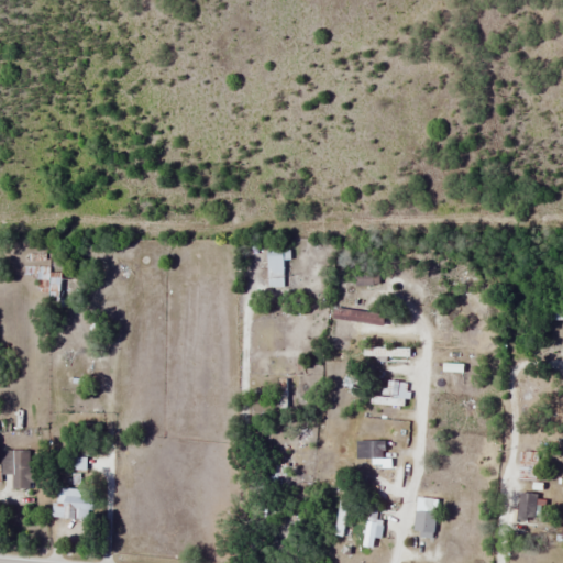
[(283,258),(290,258),(290,249),(266,249),(266,287),(283,287),(283,258)]
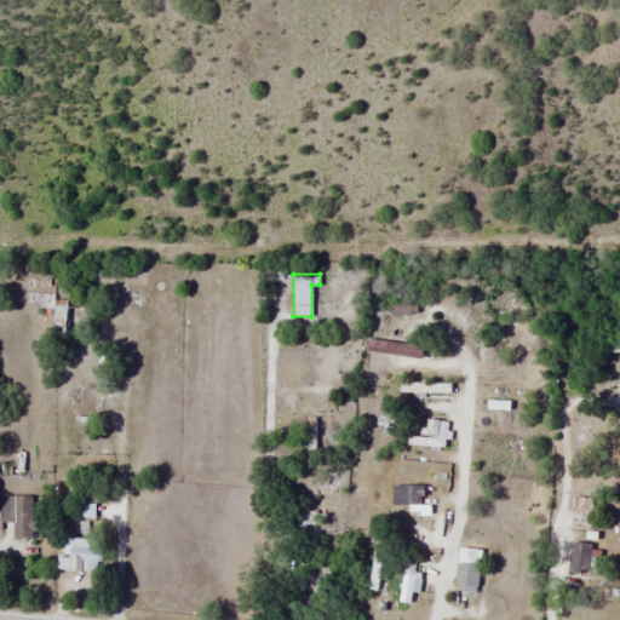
[(72,300),(52,300),(52,338),(72,338),(72,300)]
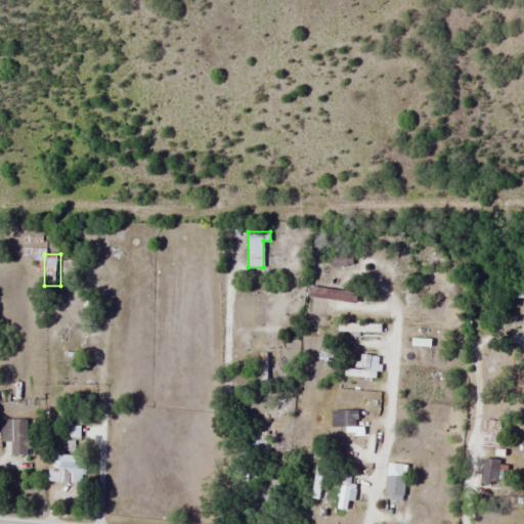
[(323,326),(326,288),(309,287),(306,325),(323,326)]
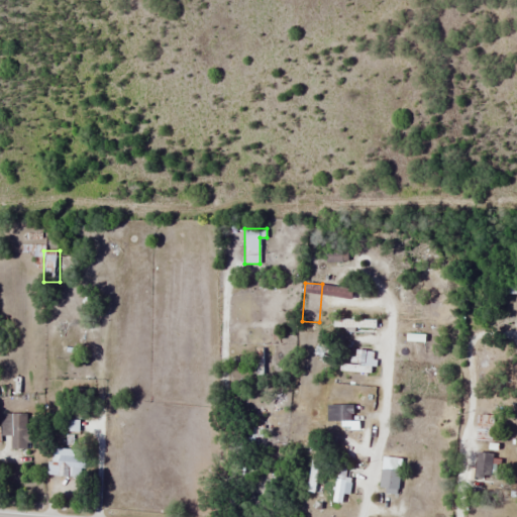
[(374,364),(372,350),(362,352),(364,366),(374,364)]
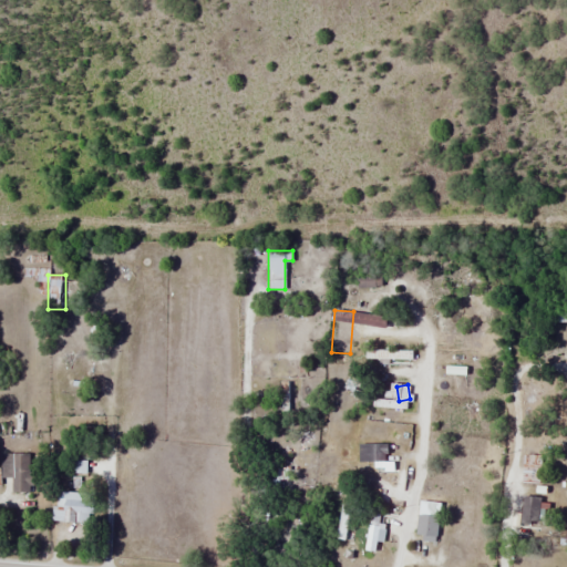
[(385,463),(385,444),(357,444),(357,463),(385,463)]
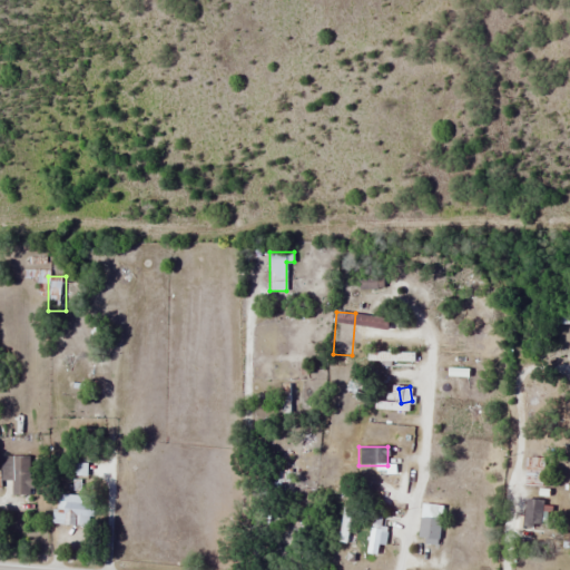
[(30,455),(1,455),(1,480),(11,480),(11,495),(30,495),(30,455)]
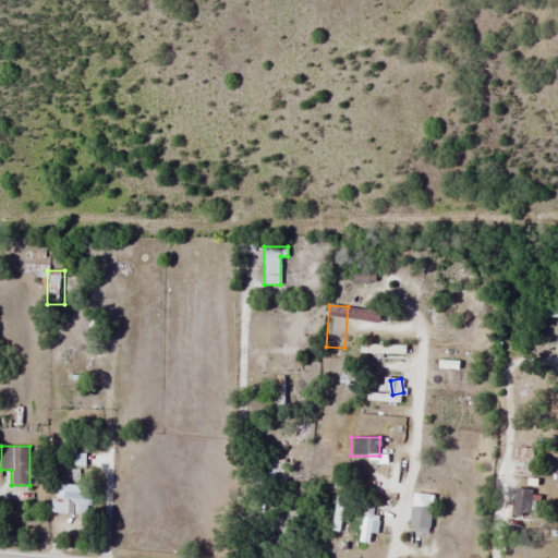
[(53,512),(82,512),(82,487),(53,487),(53,512)]
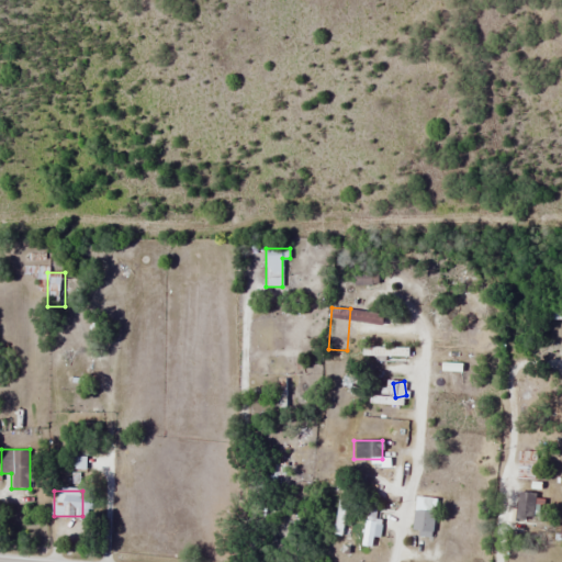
[(534,521),(537,493),(518,491),(515,519),(534,521)]
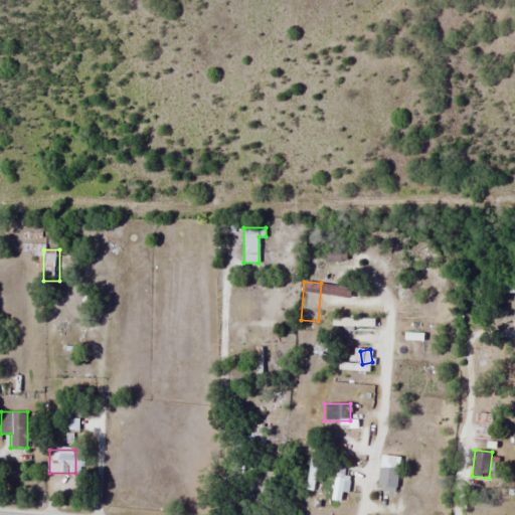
[(313,490),(316,460),(309,459),(305,489),(313,490)]
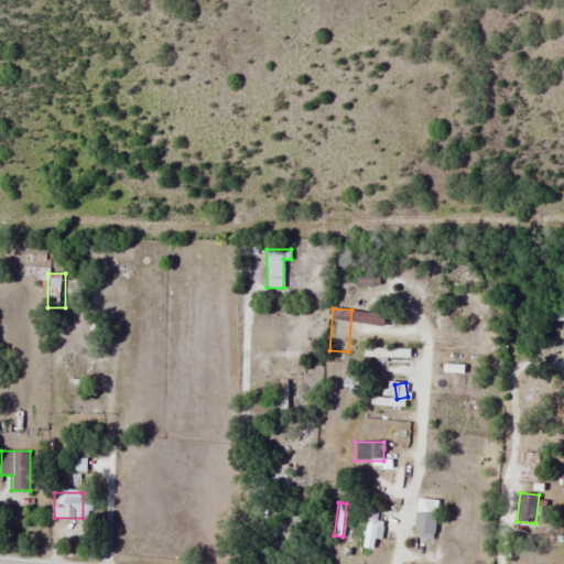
[(360,546),(372,549),(380,510),(368,508),(360,546)]
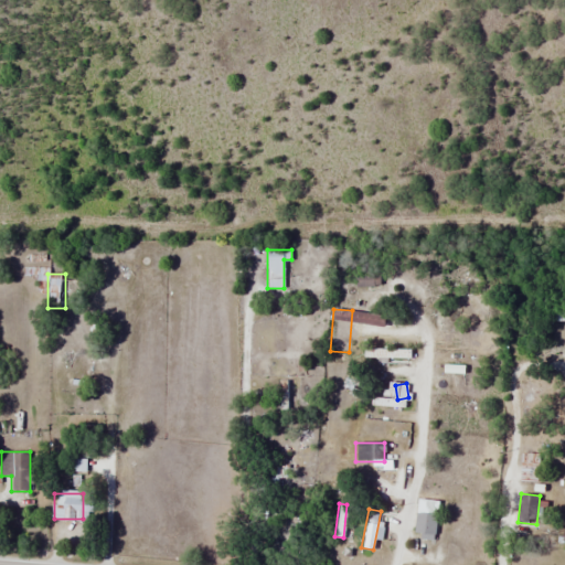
[(434,535),(436,514),(414,512),(412,533),(434,535)]
